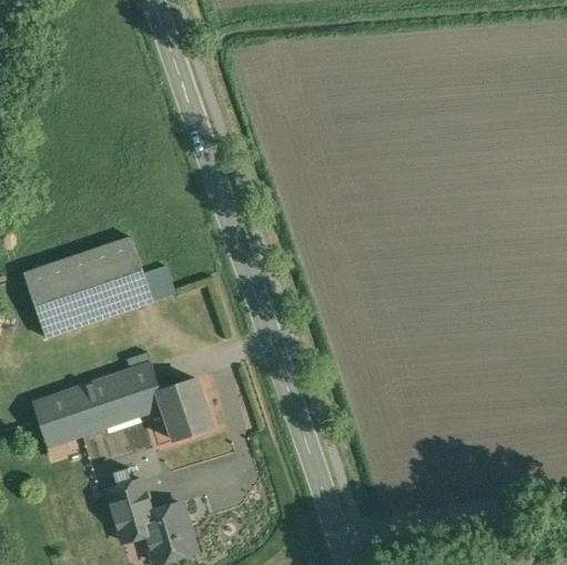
[(130,235),(23,272),(46,335),(152,300),(143,272),(130,235)]
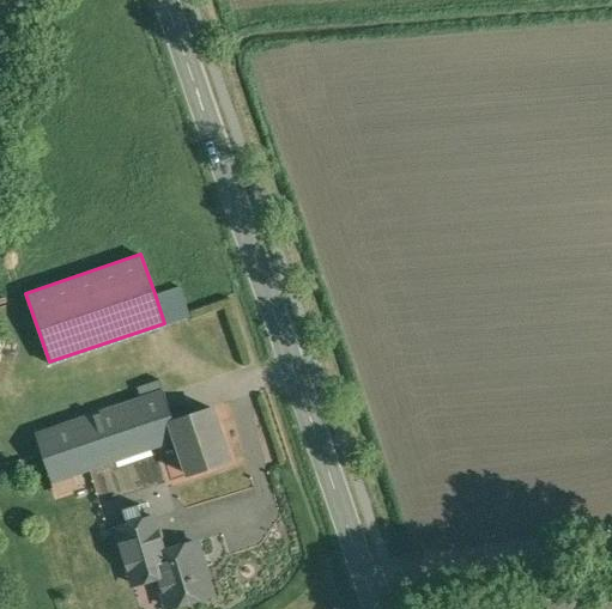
[(179,285),(155,293),(164,323),(188,314),(186,305),(179,285)]
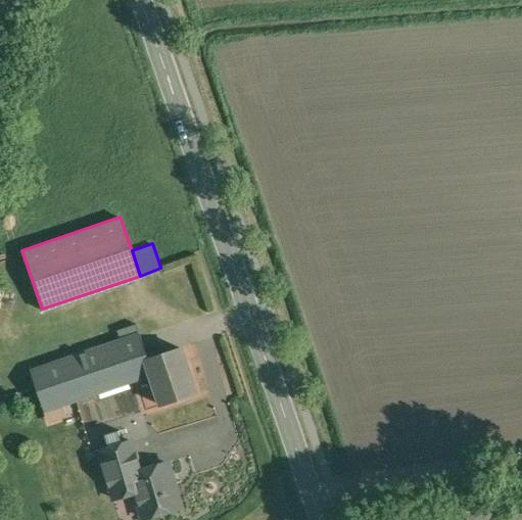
[(138,334),(29,371),(42,409),(148,372),(151,371),(146,358),(138,334)]
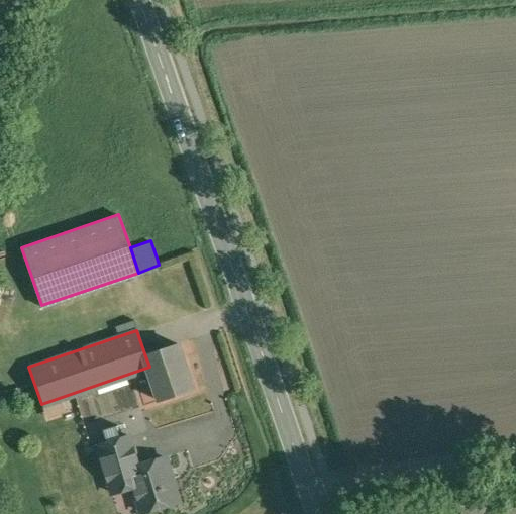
[(176,343),(144,353),(149,367),(146,368),(157,399),(191,387),(176,343)]
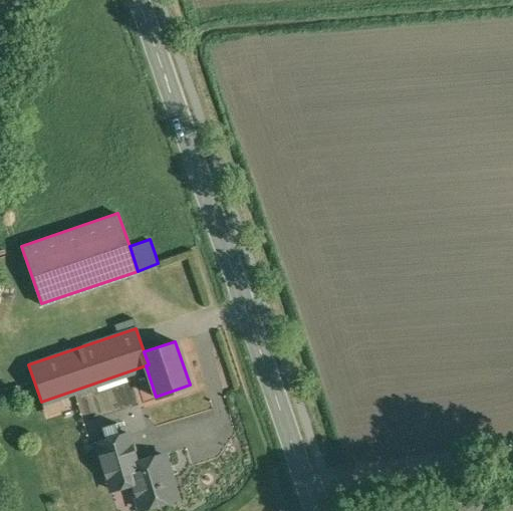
[(163,453),(137,461),(127,432),(96,442),(110,488),(133,481),(141,507),(176,496),(163,453)]
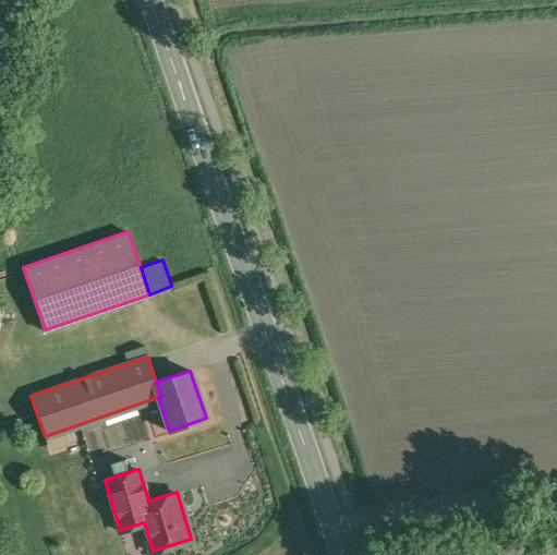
All buildings are outlined.
